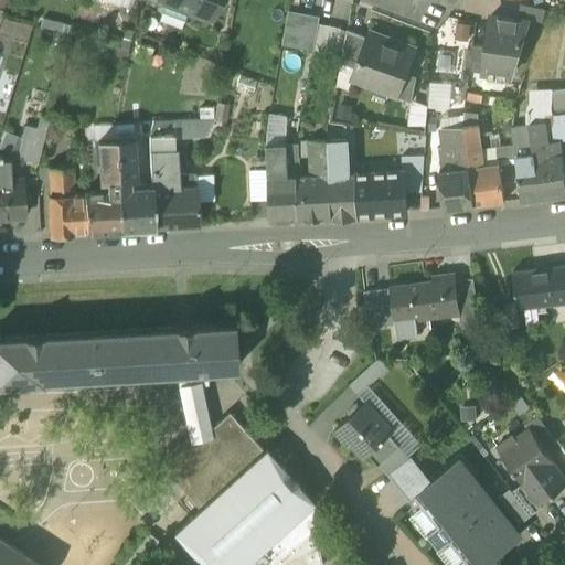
[(139,0),(139,3),(159,10),(162,0),(139,0)]
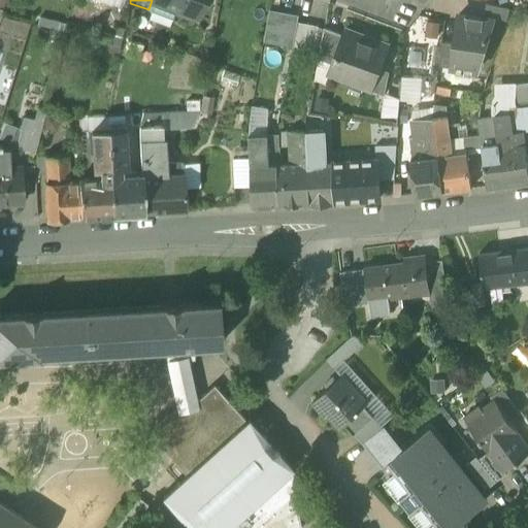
[(175,10),(196,18),(202,0),(163,0),(176,5),(175,10)]
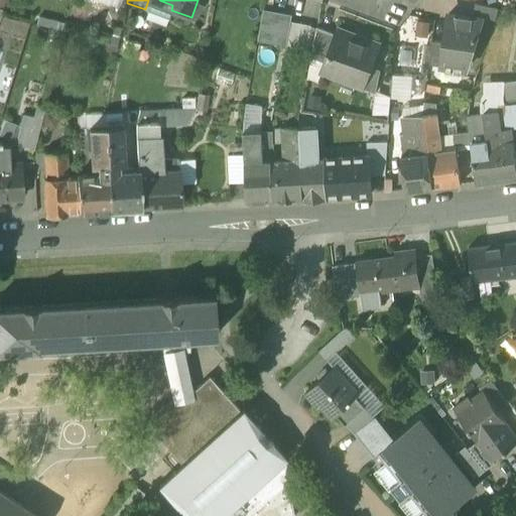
[(484,17),(495,20),(499,8),(475,3),(474,17),(483,19),(484,17)]
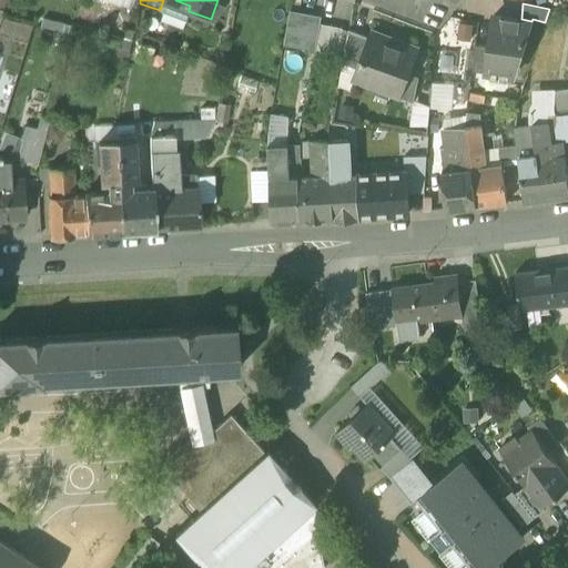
[(285,39),(316,44),(321,22),(322,16),(291,10),(285,39)]
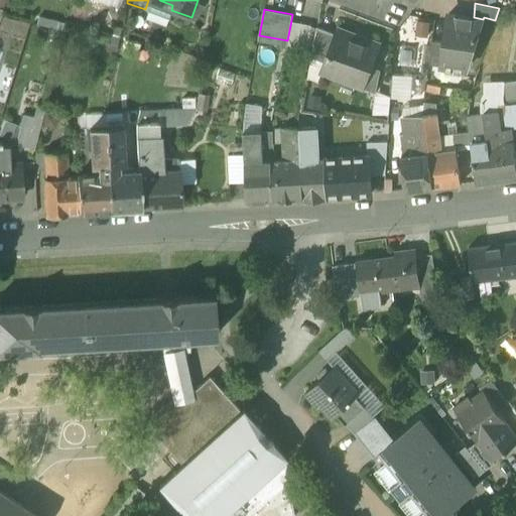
[(441,67),(467,70),(483,19),(474,17),(448,14),(444,42),(441,67)]
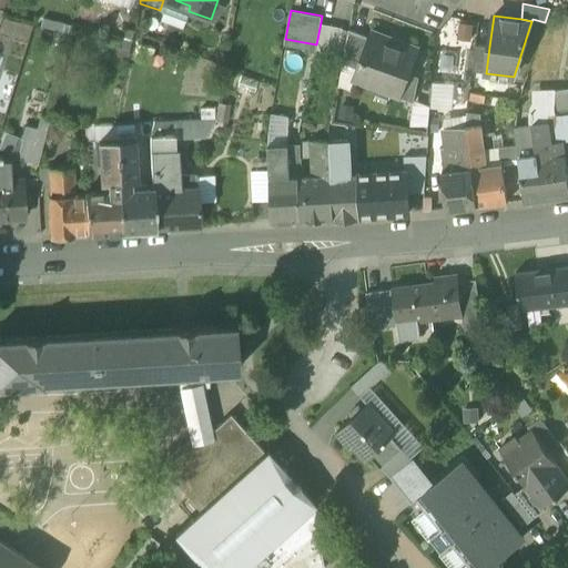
[(344,28),(321,22),(316,44),(315,49),(340,53),(344,28)]
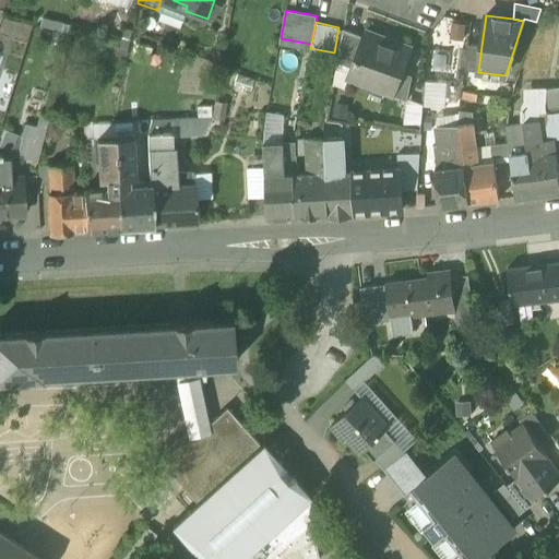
[(449,22),(448,38),(463,38),(463,23),(449,22)]
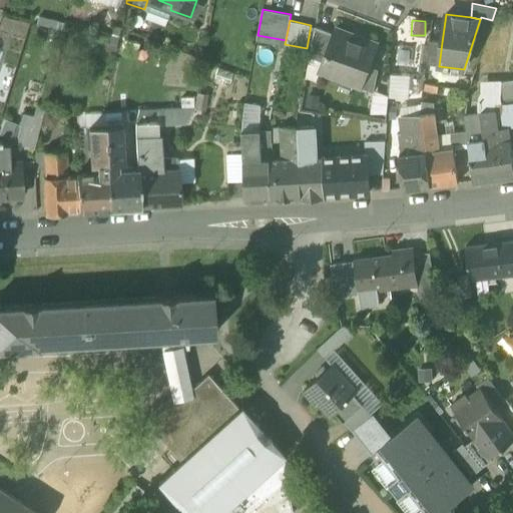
[(310,56),(322,61),(333,33),(316,27),(310,56)]
